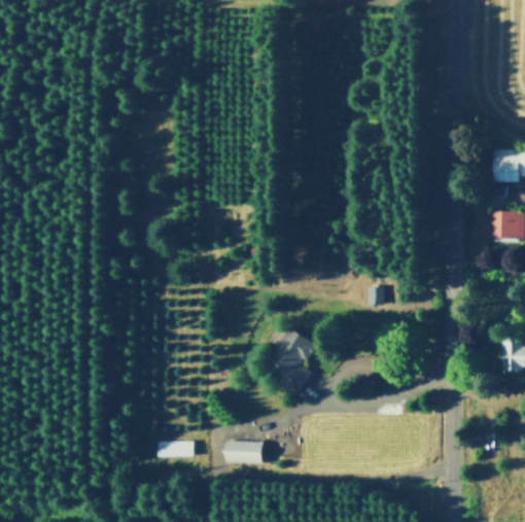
[(524,180),(523,180),(523,186),(496,186),(497,152),(524,152),(524,180)]
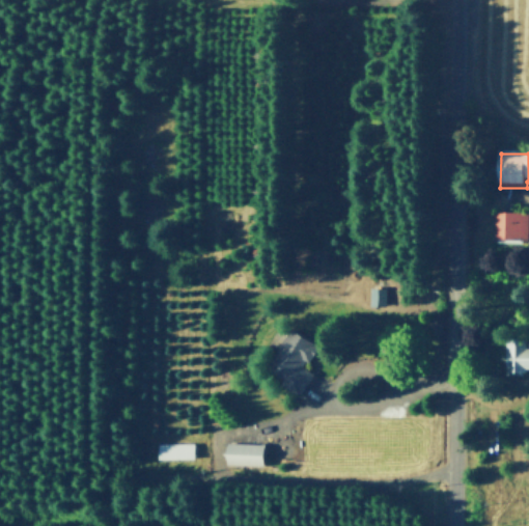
[(496,213),(528,213),(527,244),(495,243),(496,213)]
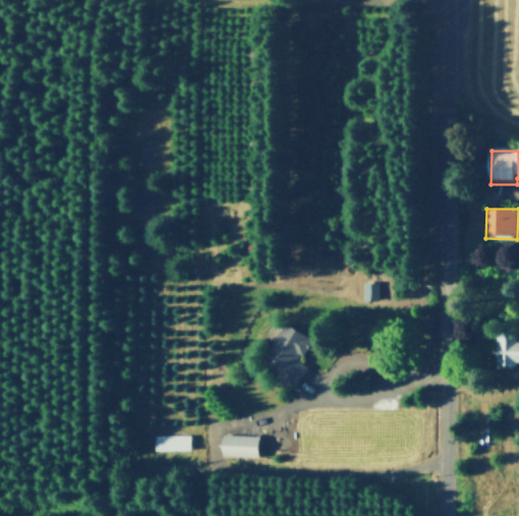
[(381,288),(366,287),(365,304),(381,305),(381,288)]
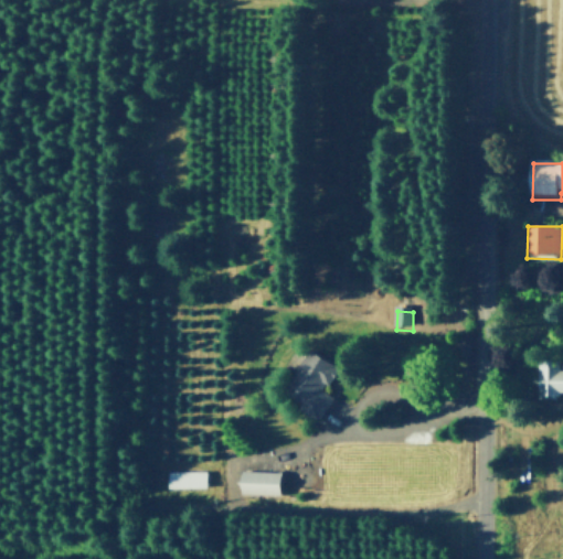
[(335,369),(337,371),(330,385),(326,383),(320,391),(332,399),(318,422),(298,410),(303,404),(283,390),(309,351),(336,367),(335,369)]
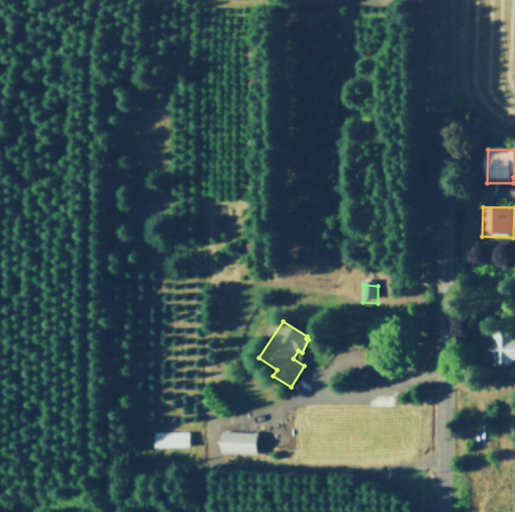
[(493,341),(492,331),(511,330),(511,339),(514,339),(514,360),(512,360),(512,365),(494,365),(493,353),(488,353),(488,341),(493,341)]
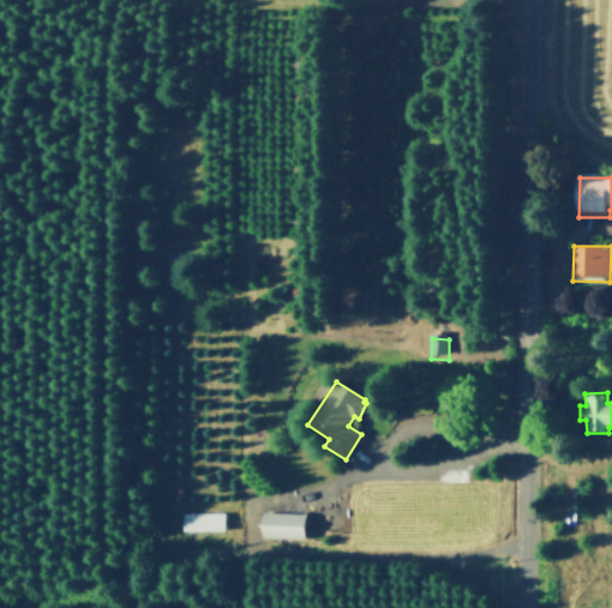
[(183,533),(183,513),(227,515),(227,534),(183,533)]
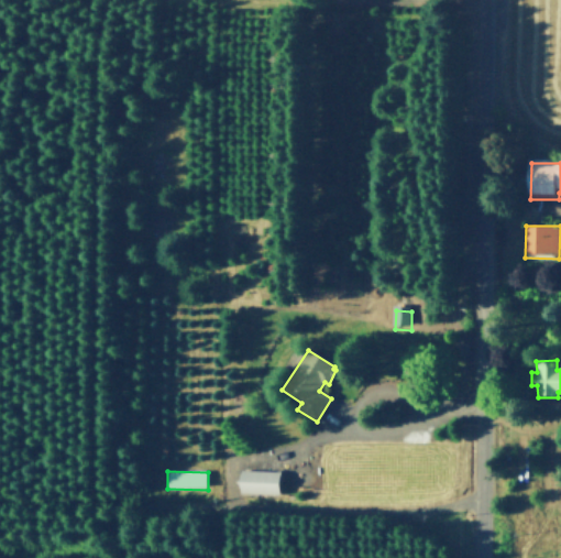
[(241,494),(241,471),(279,472),(278,495),(241,494)]
